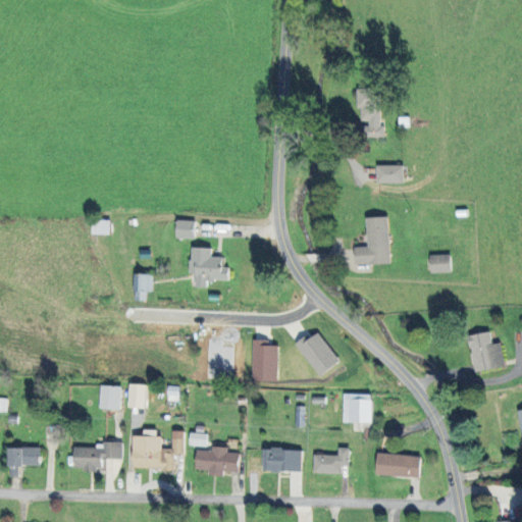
[(381,89),(358,89),(357,108),(361,108),(361,120),(366,121),(366,138),(384,138),(384,126),(380,126),(381,89)]
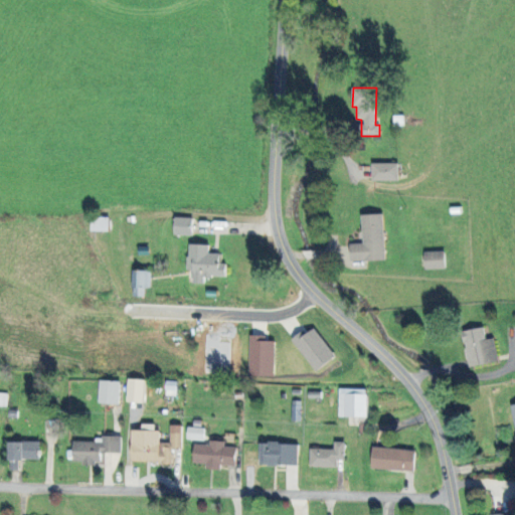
[(398,181),(398,163),(372,163),(372,181),(398,181)]
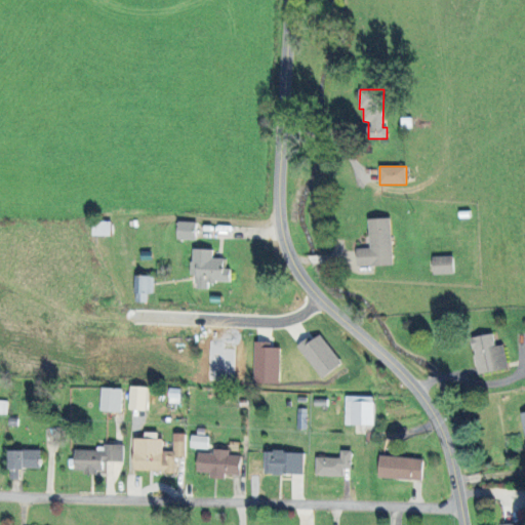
[(369,218),(370,248),(357,248),(357,266),(392,265),(391,217),(369,218)]
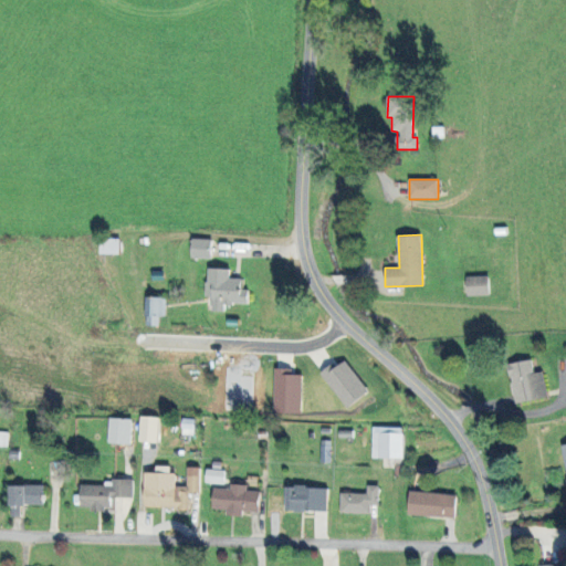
[(212,239),(192,238),(191,257),(211,258),(212,239)]
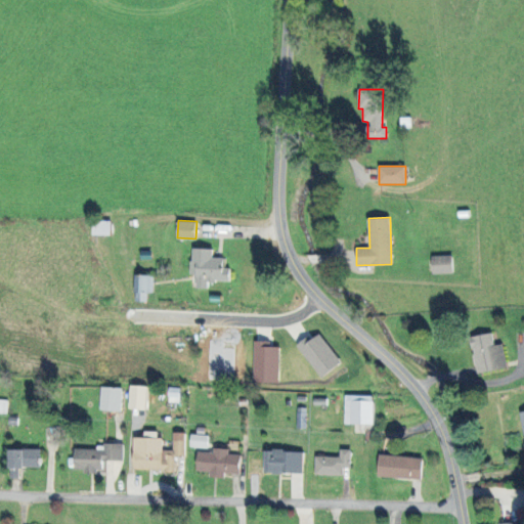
[(93,234),(111,234),(111,221),(92,221),(93,234)]
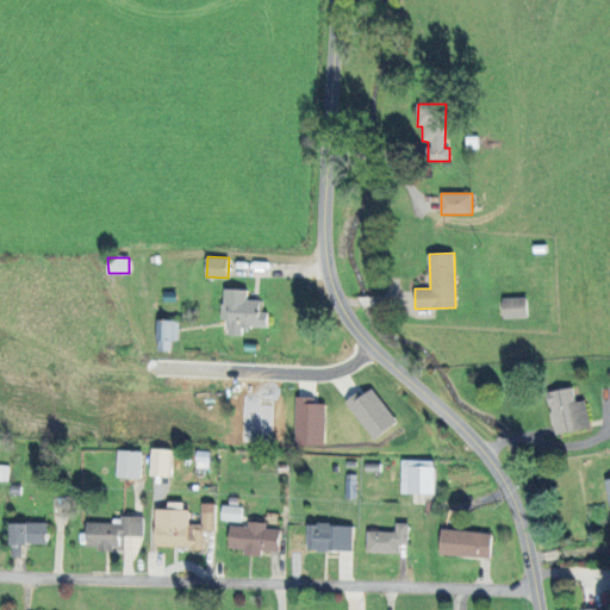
[(248,288),(223,288),(223,318),(230,319),(229,335),(242,335),(242,327),(267,328),(267,312),(260,311),(261,299),(247,299),(248,288)]
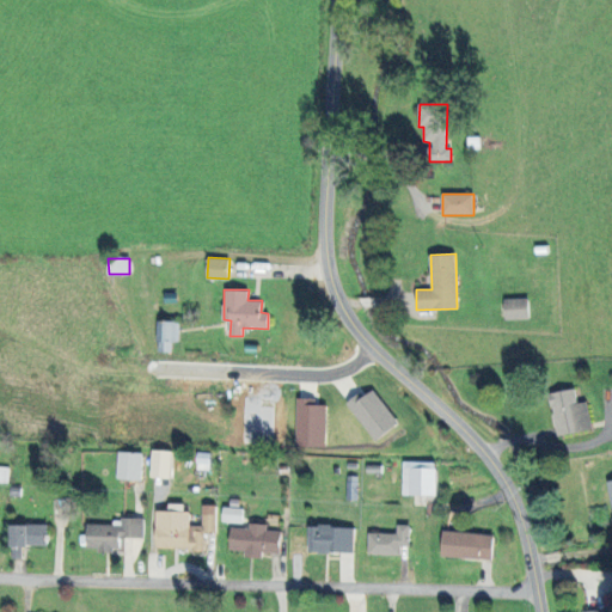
[(530,318),(528,298),(505,299),(506,319),(530,318)]
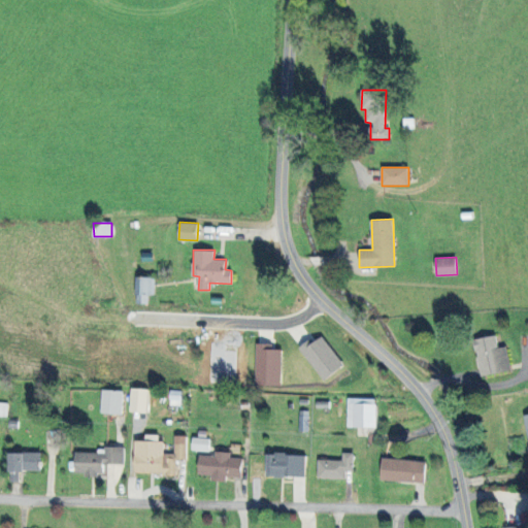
[(507,347),(498,348),(497,335),(475,337),(480,374),(510,371),(507,347)]
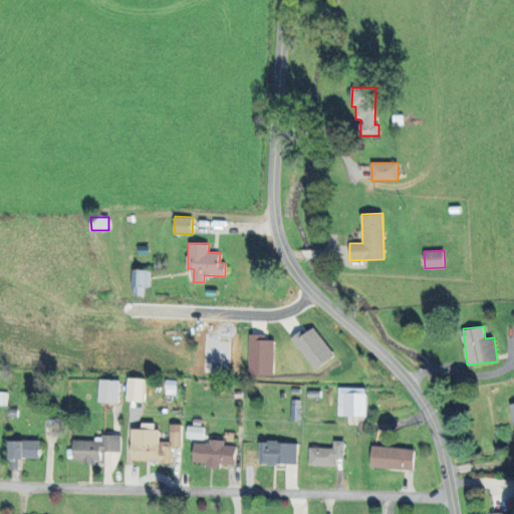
[(305,333),(302,329),(290,338),(315,370),(335,354),(313,327),(305,333)]
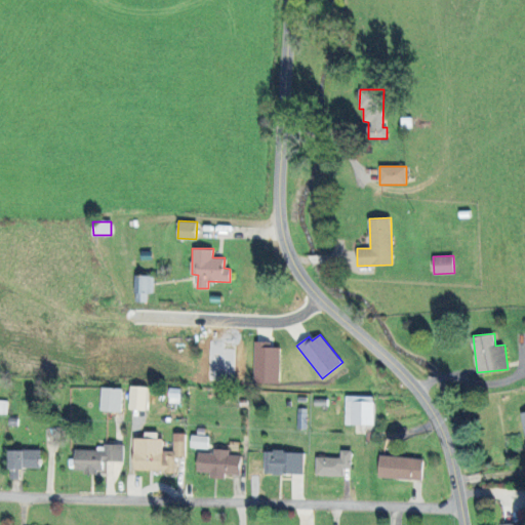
[(254,382),(279,384),(280,348),(270,347),(271,341),(255,341),(254,382)]
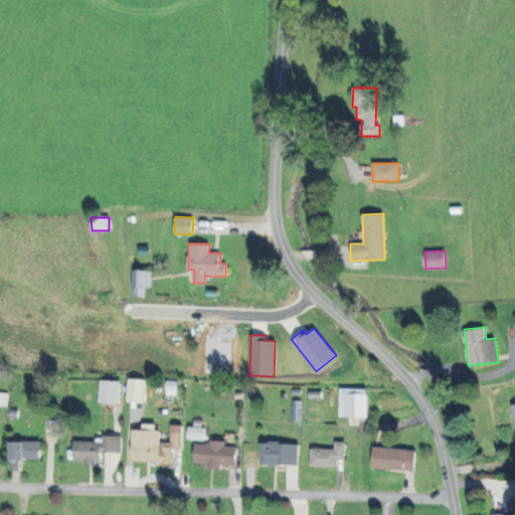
[(127,401),(144,402),(145,379),(128,378),(127,401)]
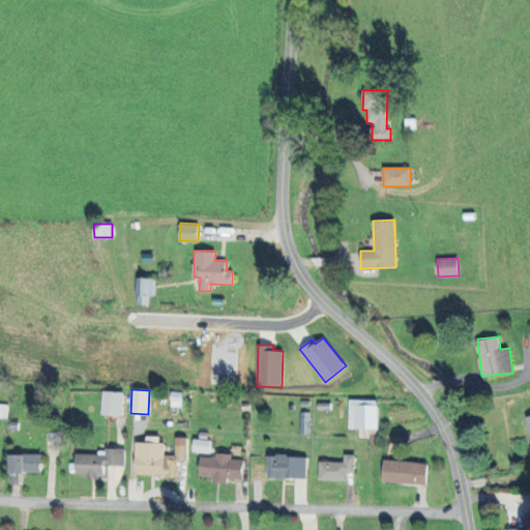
[(123,391),(101,391),(101,415),(123,415),(123,391)]
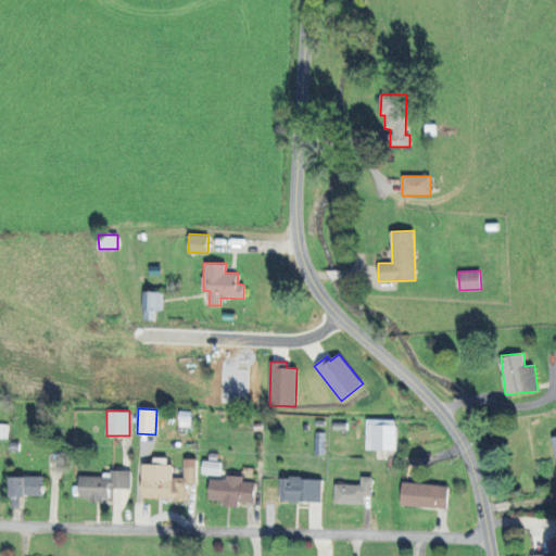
[(178,427),(191,428),(191,411),(179,411),(178,427)]
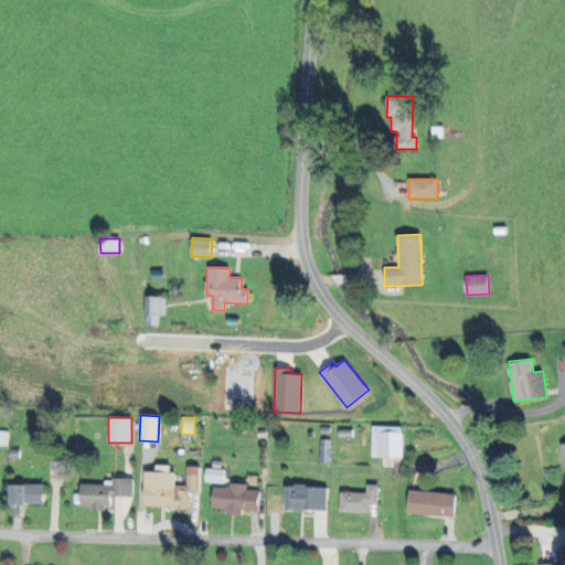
[(402,457),(403,426),(372,426),(371,456),(402,457)]
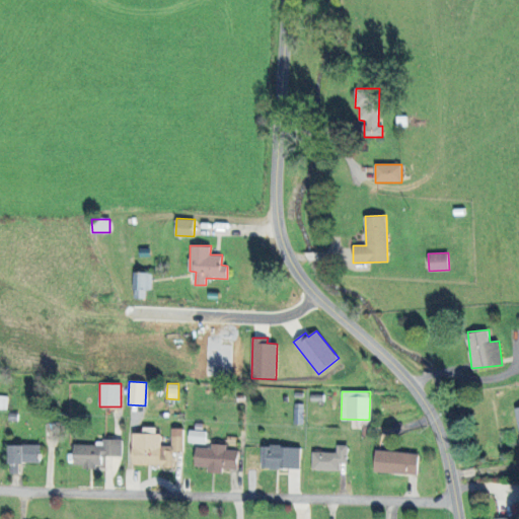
[(133,465),(173,465),(173,451),(182,451),(183,428),(171,428),(171,445),(161,445),(161,433),(133,433),(133,465)]
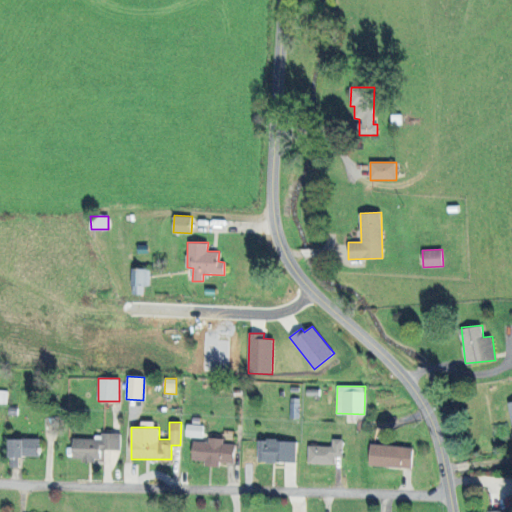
[(186,437),(202,438),(203,425),(187,424),(186,437)]
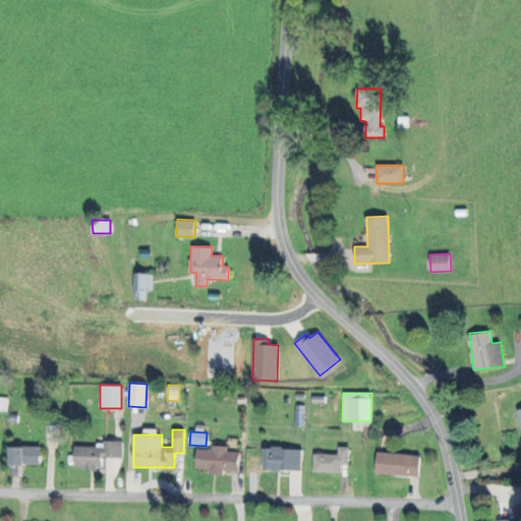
[(73,468),(102,468),(102,457),(121,458),(122,441),(103,441),(103,447),(74,446),(73,468)]
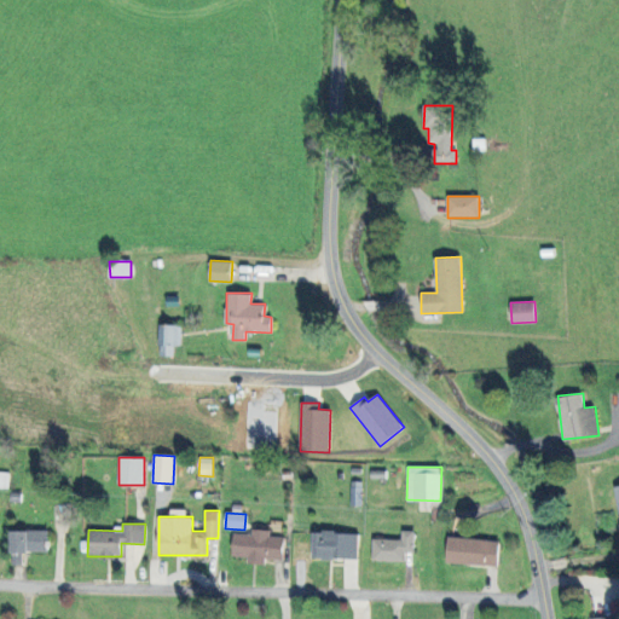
[(47,530),(10,531),(10,565),(21,565),(21,551),(47,551),(47,530)]
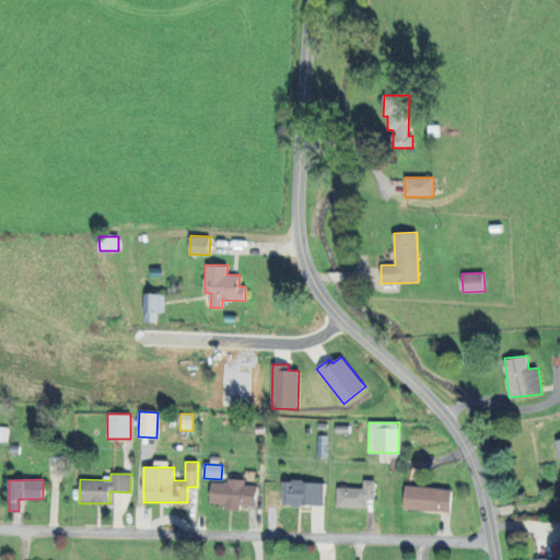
[(257,486),(243,485),(244,479),(229,479),(228,483),(211,482),(210,503),(224,503),(224,510),(238,510),(238,505),(257,505),(257,486)]
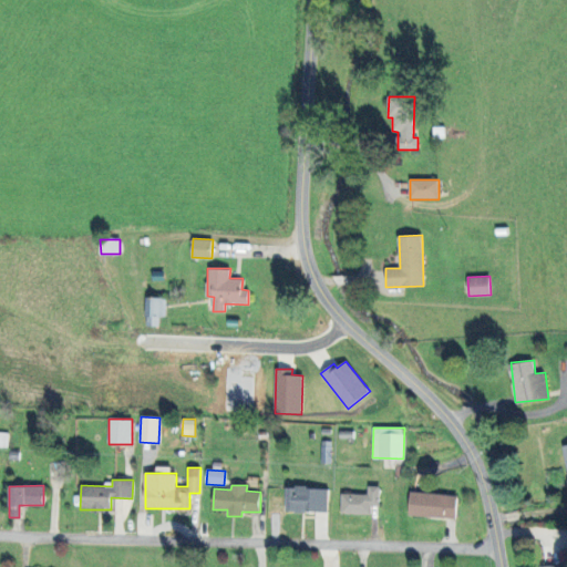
[(342,493),(342,514),(371,514),(371,506),(380,506),(380,485),(368,485),(368,494),(342,493)]
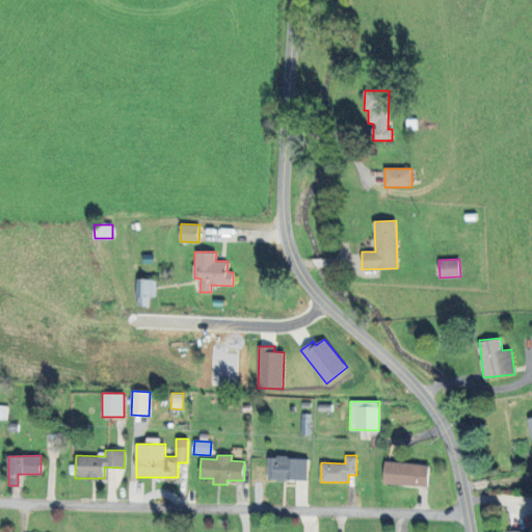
[(268,457),(268,479),(307,480),(308,457),(268,457)]
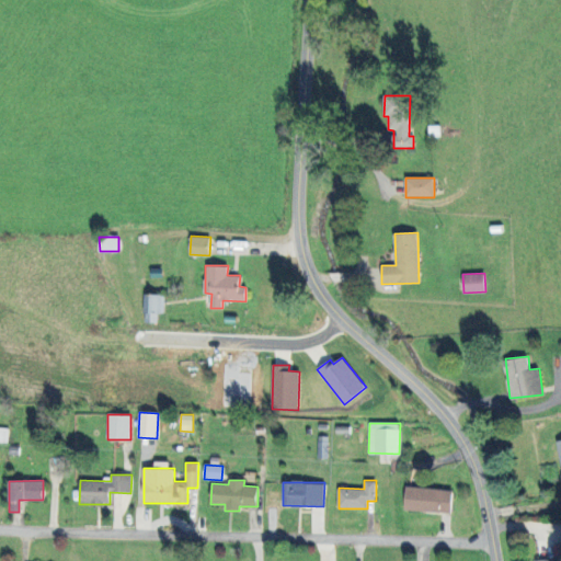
[(453,489),(405,488),(404,511),(453,512),(453,489)]
